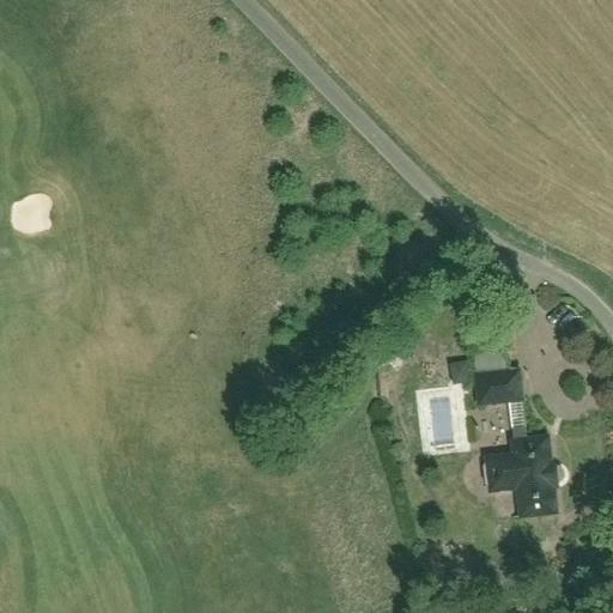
[(468,362),(449,365),(451,380),(460,386),(472,382),(468,362)]
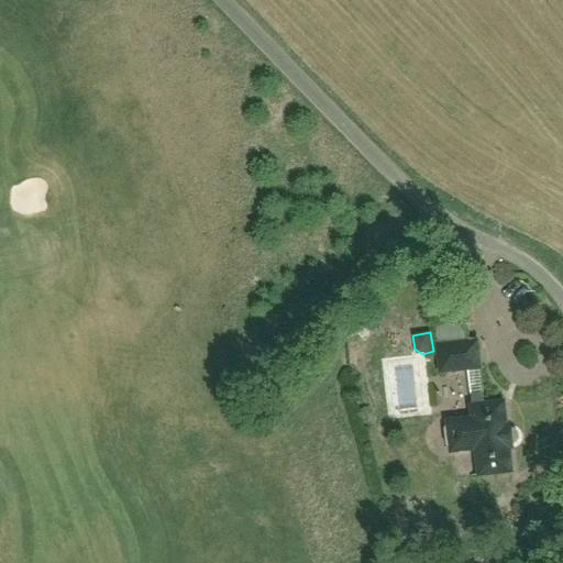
[(471,343),(438,346),(441,373),(474,370),(471,343)]
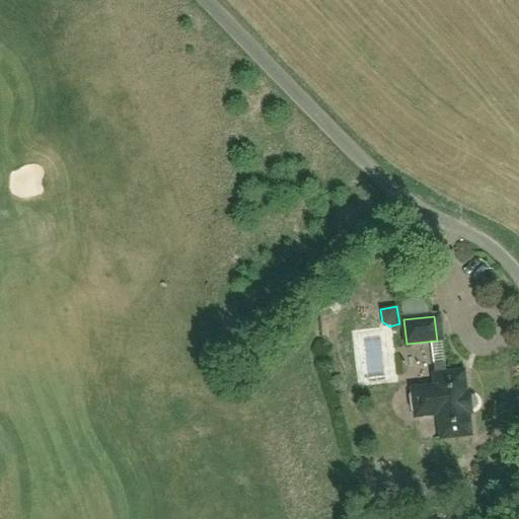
[(360,347),(362,354),(342,357),(348,387),(383,380),(377,344),(360,347)]
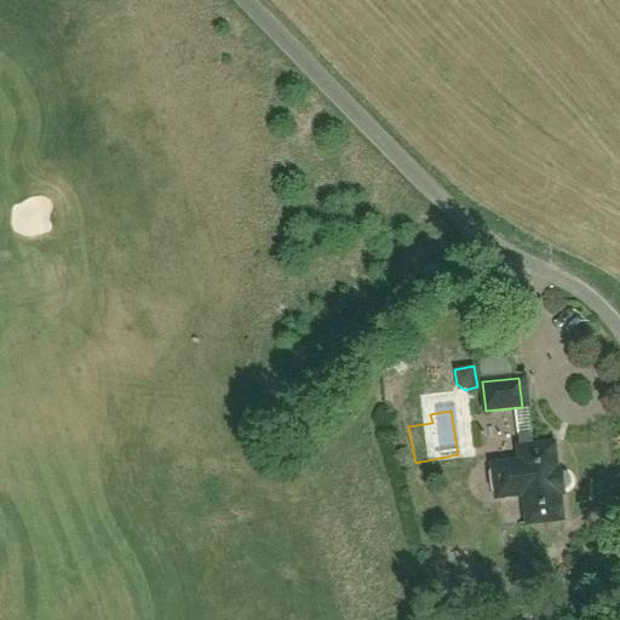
[(482,415),(483,449),(515,448),(515,414),(482,415)]
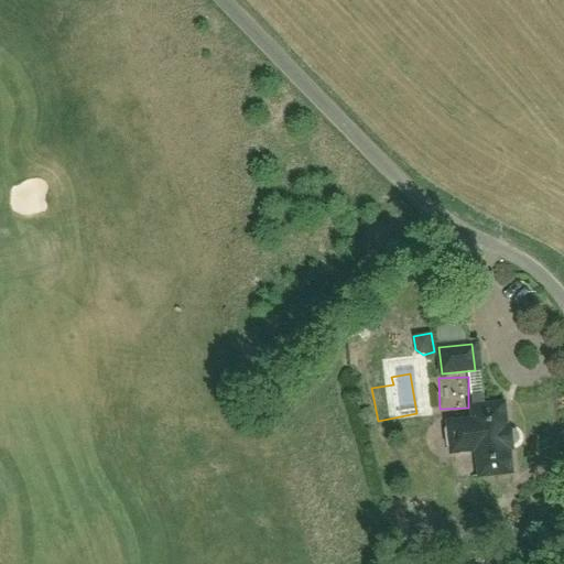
[(513,449),(511,427),(508,427),(505,403),(485,405),(484,396),(473,397),(474,408),(472,408),(474,420),(448,423),(448,426),(448,427),(446,431),(448,447),(452,449),(452,454),(457,453),(461,455),(468,454),(470,452),(477,451),(480,477),(512,474),(510,449),(513,449)]
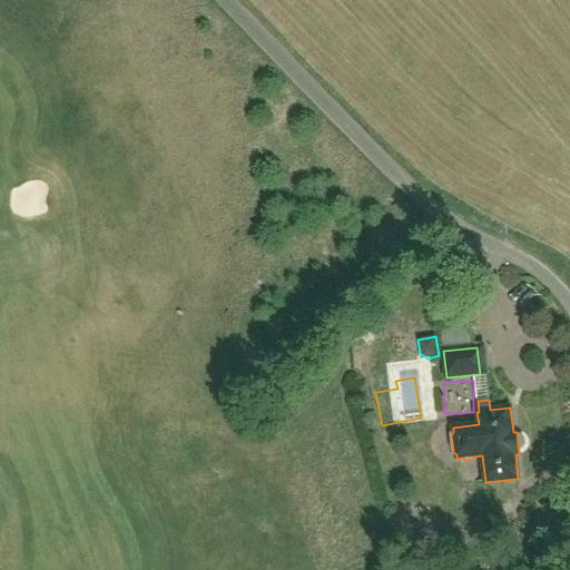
All buildings are outlined.
